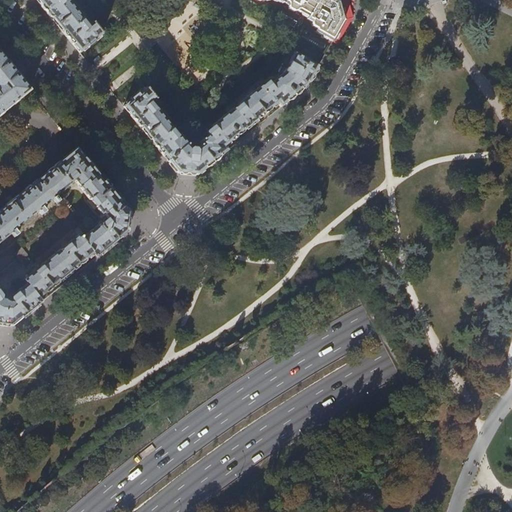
[(36,0),(71,43),(80,53),(103,35),(92,22),(89,25),(85,20),(86,19),(71,0),(36,0)]
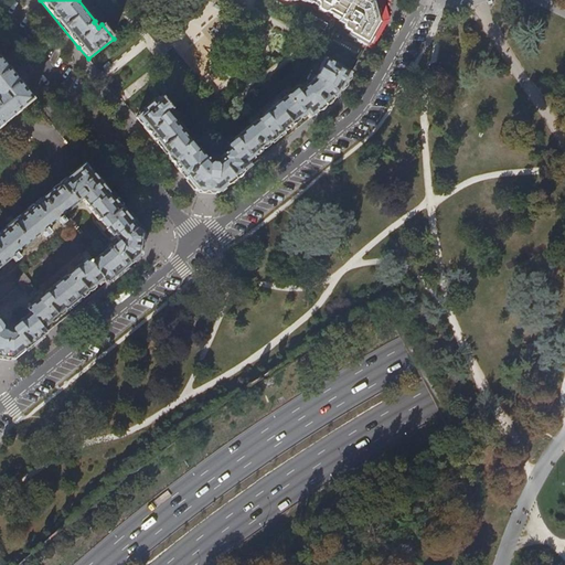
[(348,34),(366,46),(371,39),(380,23),(373,2),(369,0),(285,0),(287,1),(287,0),(302,0),(306,2),(306,0),(309,0),(319,6),(319,7),(319,9),(323,12),(327,11),(327,10),(345,21),(343,25),(344,29),(350,31),(348,34)]
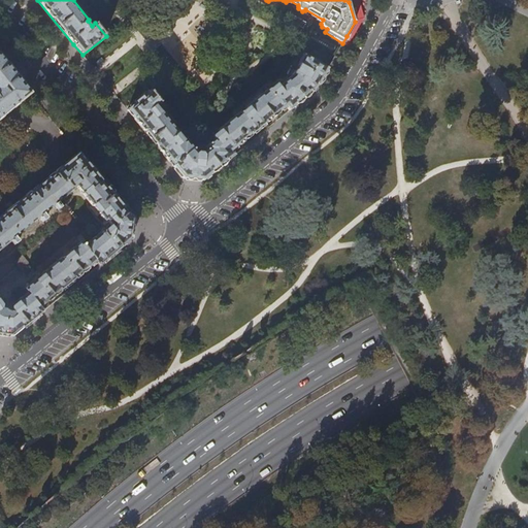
[(293,107),(312,92),(315,90),(318,86),(326,72),(328,69),(303,55),(298,63),(297,63),(292,72),(293,72),(290,79),(283,85),(281,83),(272,89),(270,87),(267,89),(267,88),(244,105),(245,106),(239,111),(239,112),(219,129),(215,132),(217,134),(212,137),(213,137),(207,142),(209,144),(205,147),(207,150),(202,154),(198,154),(195,151),(195,150),(195,149),(194,150),(186,139),(185,140),(180,134),(182,133),(164,111),(162,112),(158,106),(161,104),(151,91),(127,110),(152,140),(173,167),(183,178),(203,180),(224,164),(234,156),(231,152),(286,106),(289,110),(293,107)]
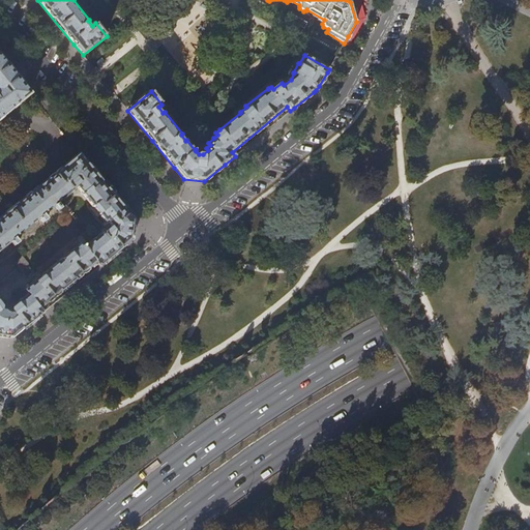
[(0,118),(8,111),(30,94),(20,81),(0,56),(0,118)]
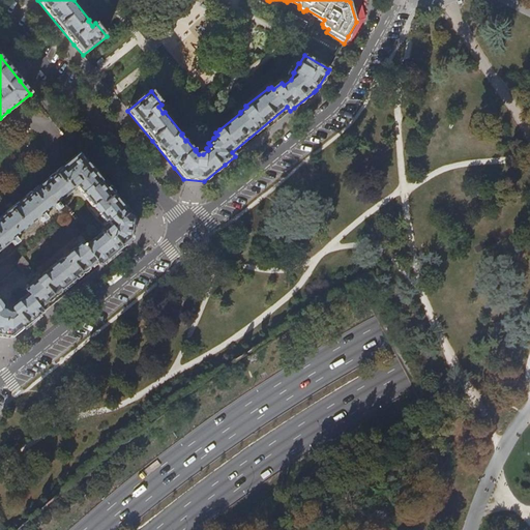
[(0,217),(0,335),(3,336),(13,337),(43,313),(40,310),(66,288),(95,263),(99,267),(118,253),(131,241),(134,221),(126,211),(90,167),(80,153),(21,201),(0,217)]
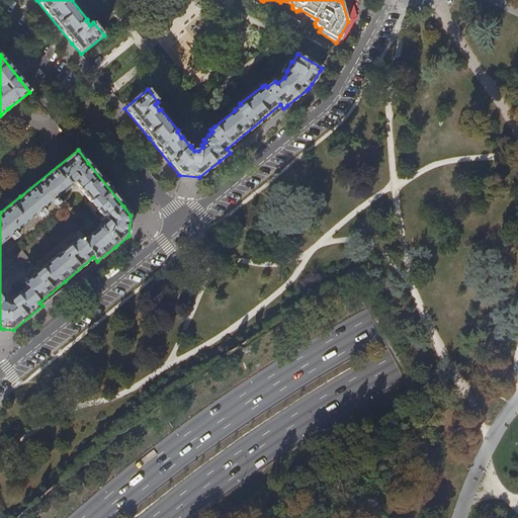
All buildings are outlined.
